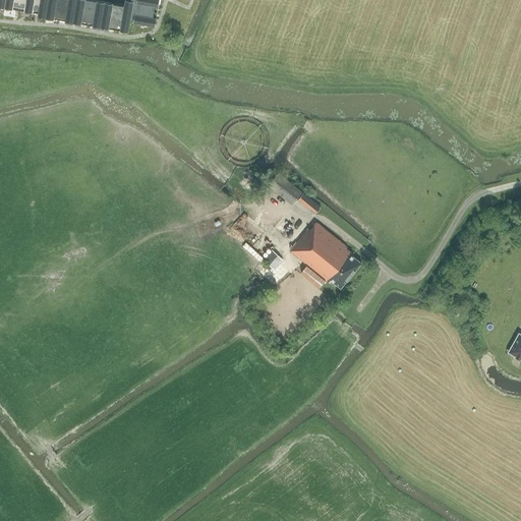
[(0,0),(0,6),(33,12),(34,8),(39,9),(38,16),(128,32),(130,18),(134,18),(133,21),(155,25),(159,0),(124,0),(124,6),(113,4),(113,3),(97,1),(90,0),(0,0)]
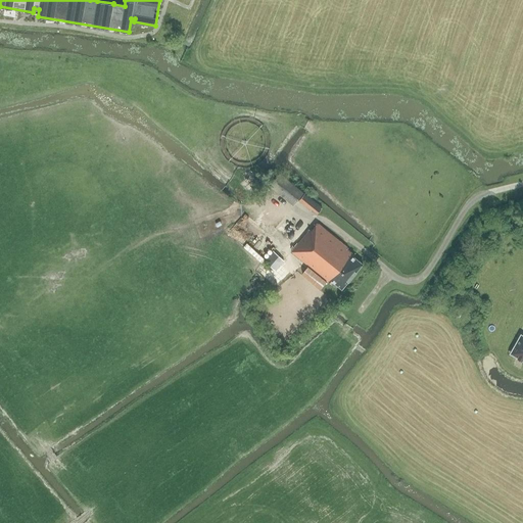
[(303,192),(280,173),(269,186),(293,205),(303,192)]
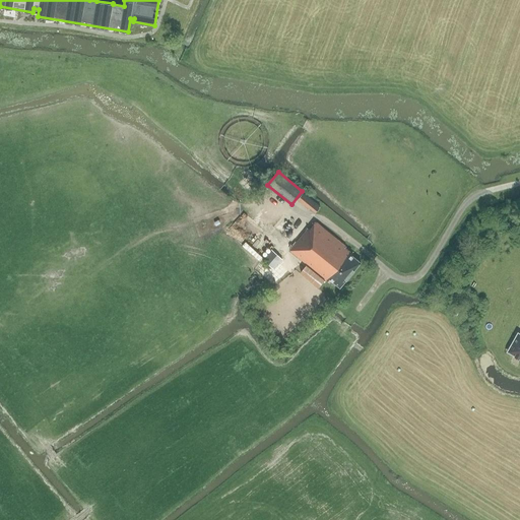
[(320,208),(303,193),(297,200),(315,214),(320,208)]
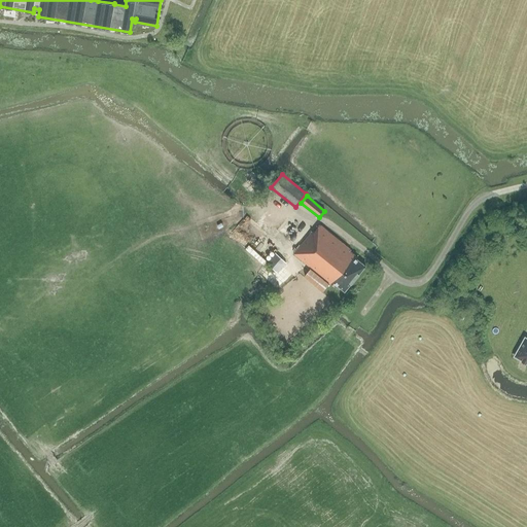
[(345,291),(365,266),(355,257),(356,256),(350,251),(351,250),(320,224),(313,233),(312,232),(297,249),(295,248),(293,250),(295,252),(293,253),(311,268),(329,283),(332,285),(335,283),(345,291)]
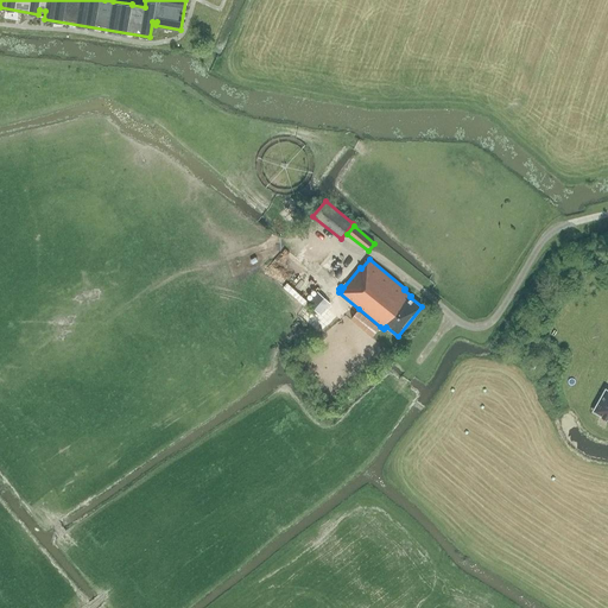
[(290,278),(284,284),(304,303),(310,297),(290,278)]
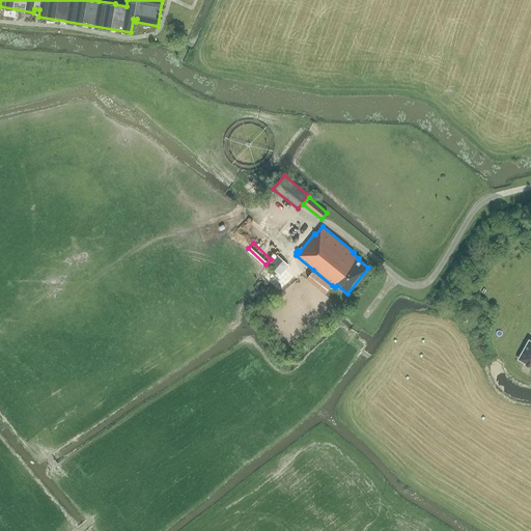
[(279,275),(288,264),(278,255),(269,266),(279,275)]
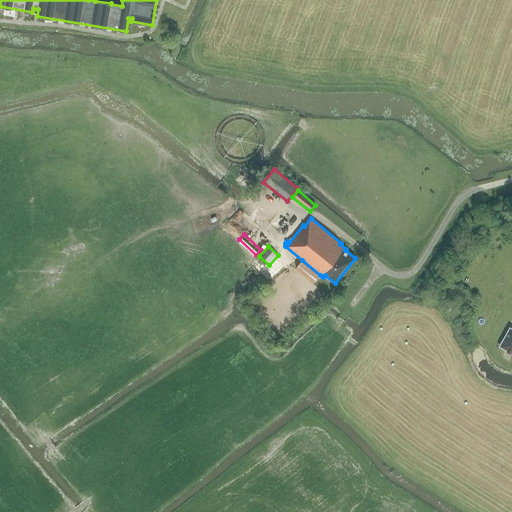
[(320,275),(302,260),(296,267),(314,282),(320,275)]
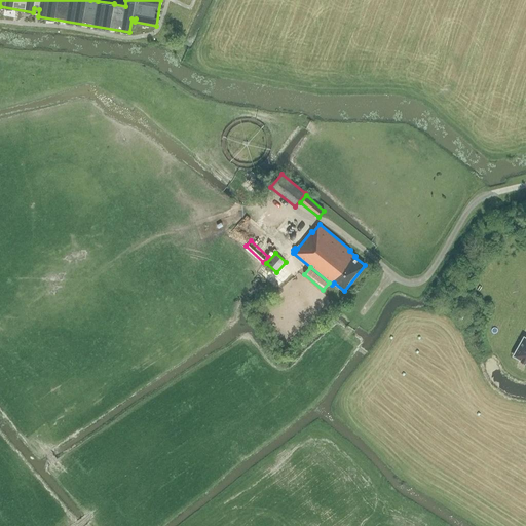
[(525,338),(524,337),(514,355),(525,362),(525,338)]
